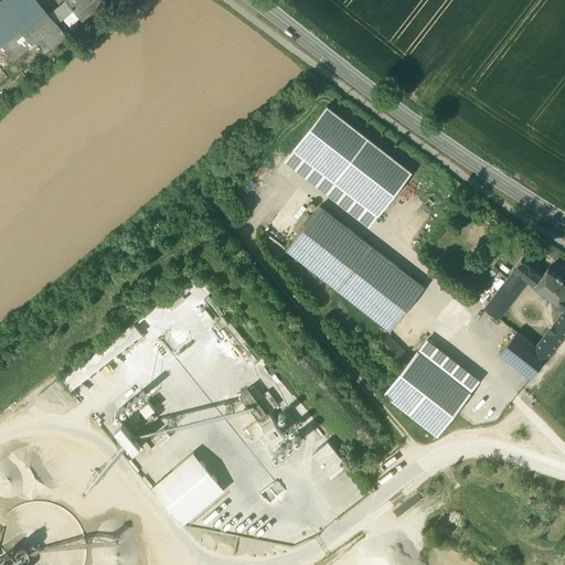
[(2,0),(0,2),(0,46),(10,59),(34,40),(39,35),(54,23),(48,16),(34,0),(2,0)]
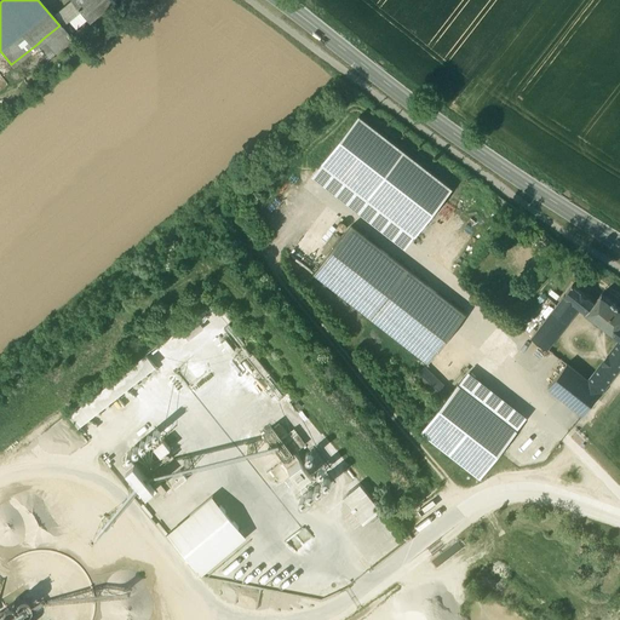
[(109,0),(70,0),(72,1),(80,12),(86,19),(99,9),(101,10),(110,1),(109,0)]
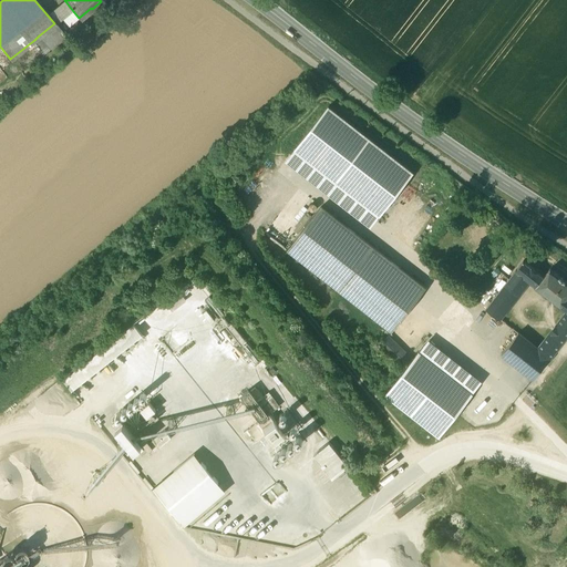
[(65,1),(52,11),(60,21),(73,11),(65,1)]
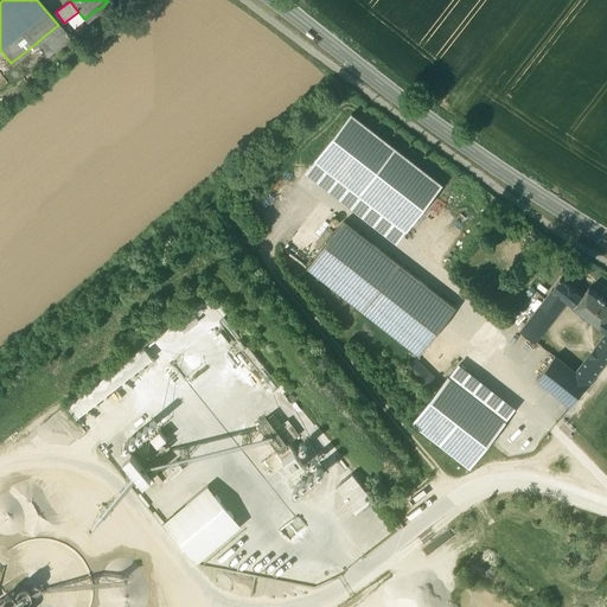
[(64,23),(56,12),(51,17),(58,25),(59,26),(64,23)]
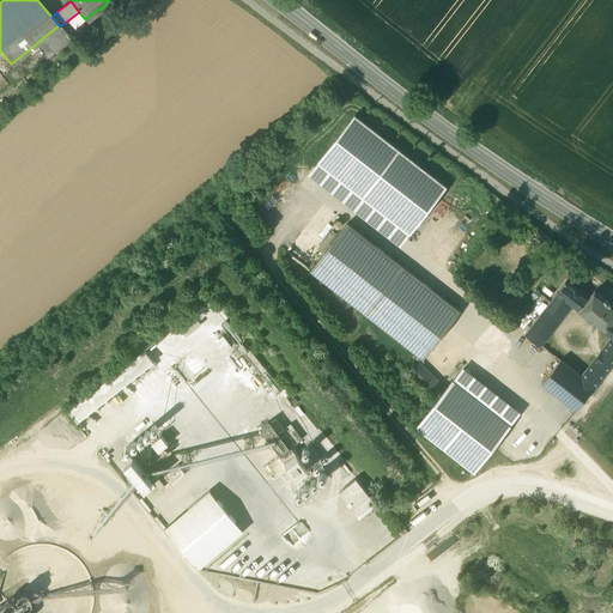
[(59,25),(42,38),(55,53),(71,40),(60,26),(59,25)]
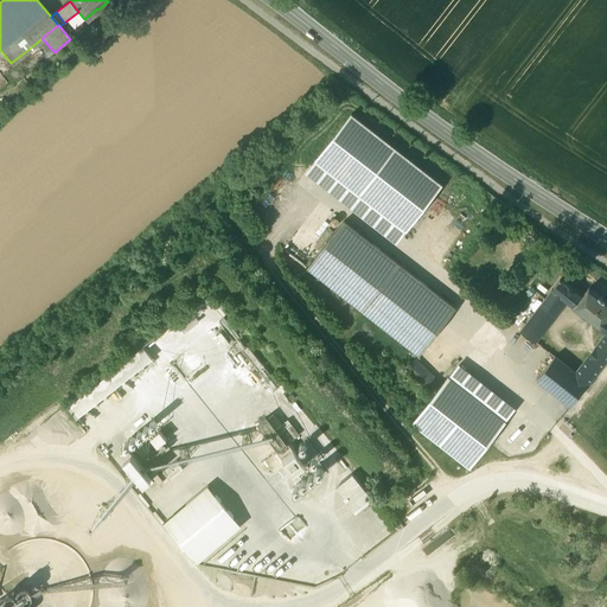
[(55,52),(42,38),(37,43),(49,57),(55,52)]
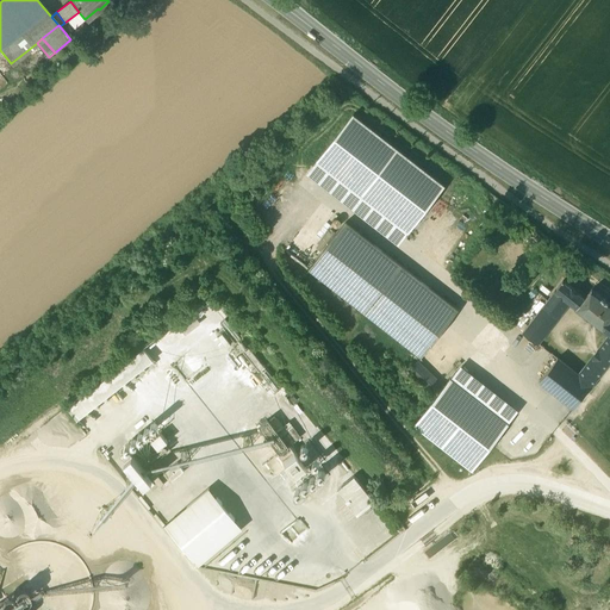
[(444,186),(353,114),(317,161),(409,232),(444,186)]
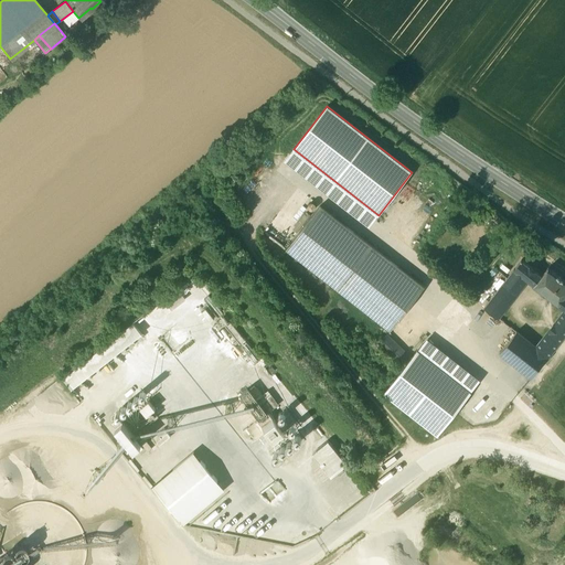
[(425,287),(320,206),(286,249),(391,331),(425,287)]
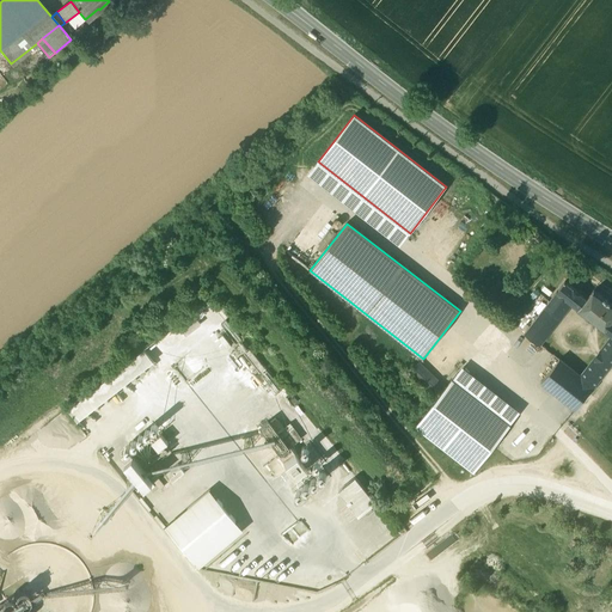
[(587,299),(564,282),(557,292),(569,301),(579,308),(587,299)]
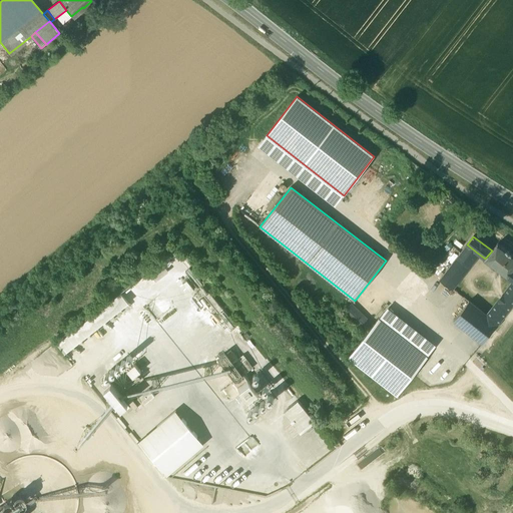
[(512,254),(498,243),(492,250),(485,259),(507,276),(512,268),(512,254)]
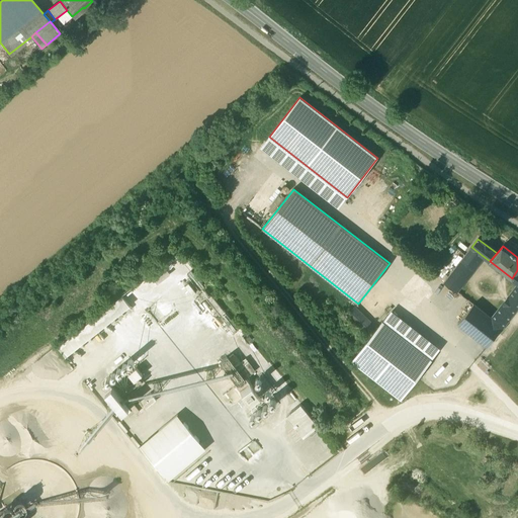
[(471,247),(444,282),(455,289),(482,255),(471,247)]
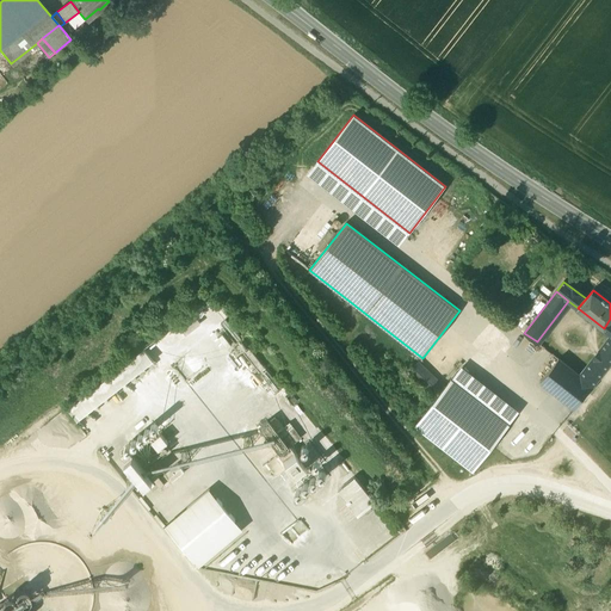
[(226,319),(217,309),(213,314),(221,323),(226,319)]
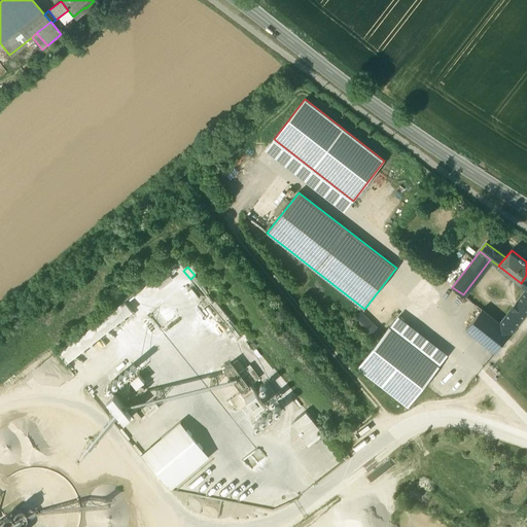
[(166,270),(153,280),(160,288),(173,278),(166,270)]
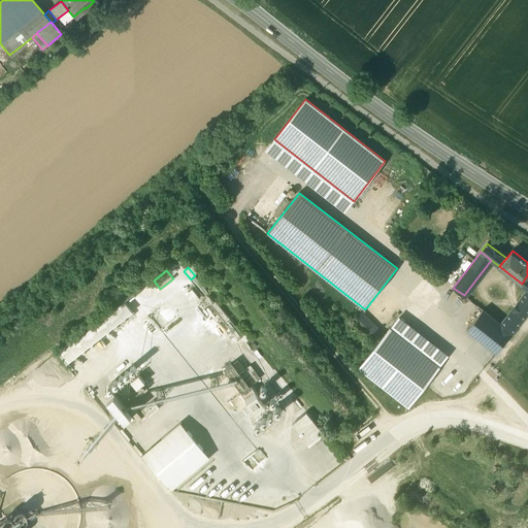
[(208,292),(195,276),(191,279),(204,296),(208,292)]
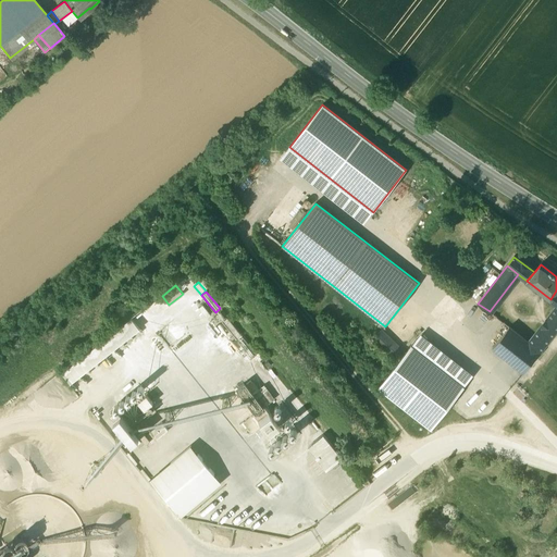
[(211,313),(203,302),(199,307),(208,317),(211,313)]
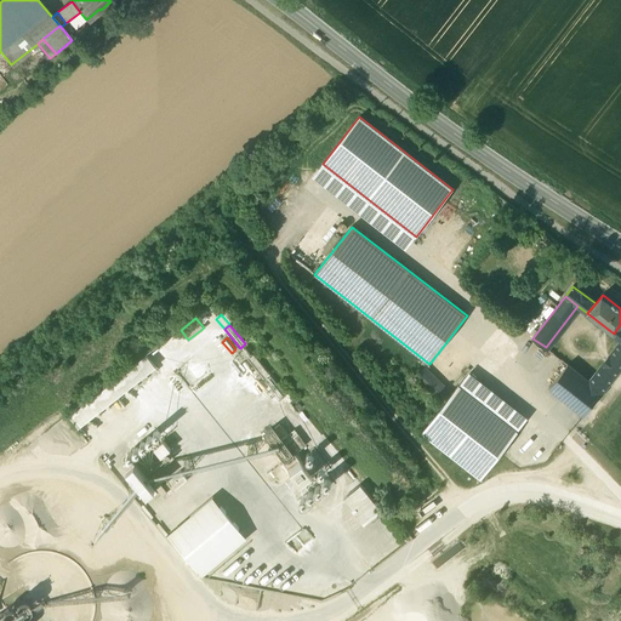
[(620,341),(590,382),(602,392),(620,366),(620,341)]
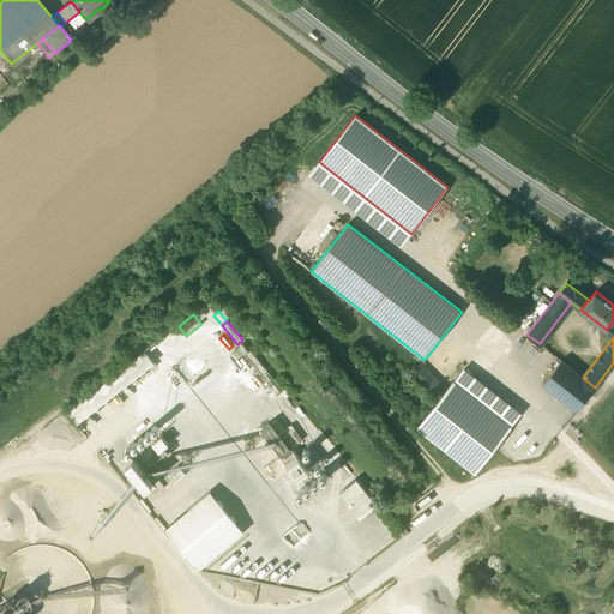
[(156,342),(146,349),(151,355),(161,348),(156,342)]
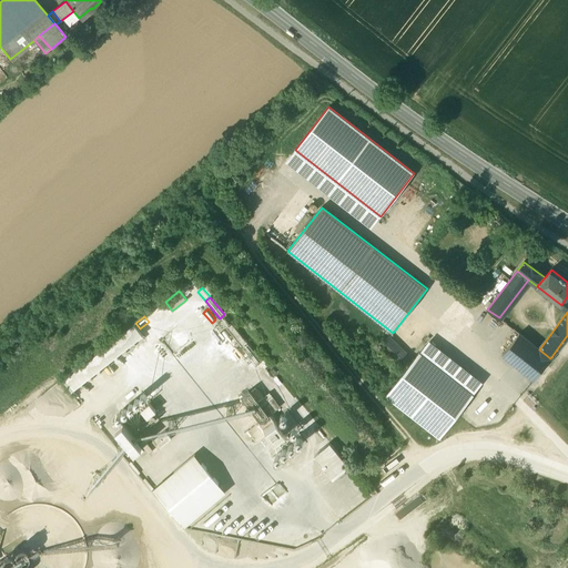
[(224,318),(215,325),(220,331),(229,324),(224,318)]
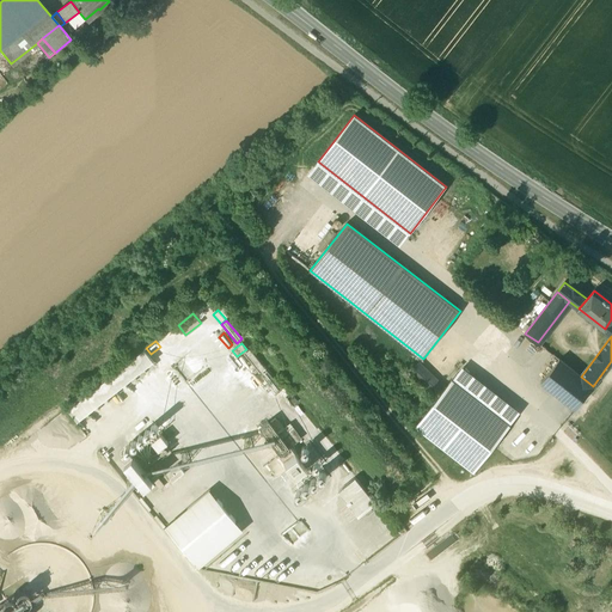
[(265,368),(250,349),(245,353),(261,372),(265,368)]
